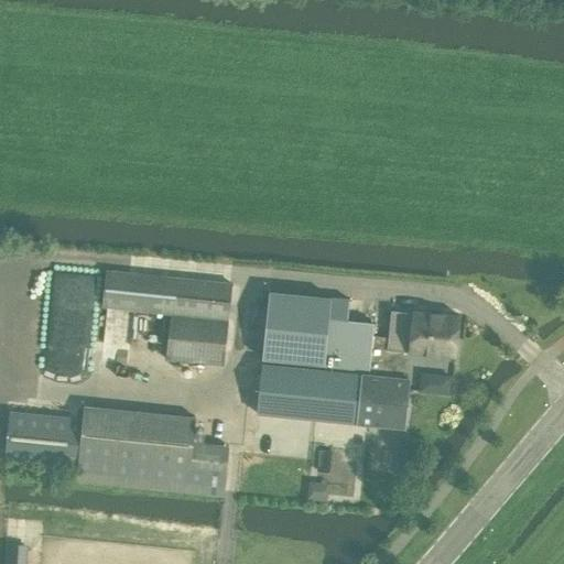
[(106,270),(101,307),(171,314),(166,359),(223,366),(231,283),(106,270)]
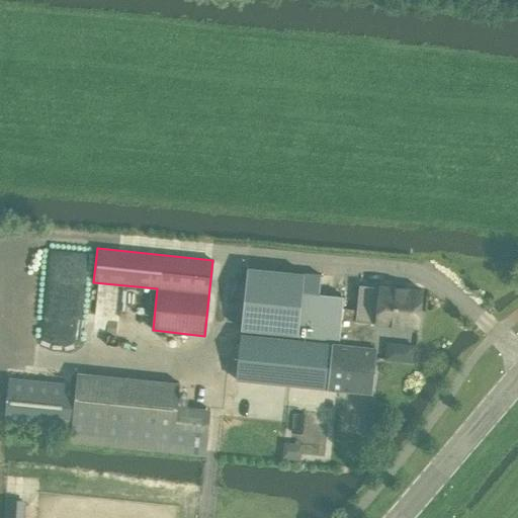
[(334,344),(372,348),(374,325),(418,329),(422,289),(378,285),(377,287),(359,285),(355,322),(341,320),(344,296),(319,293),(321,275),(247,268),(241,330),(297,335),(296,340),(240,335),(236,379),(330,390),(334,344)]
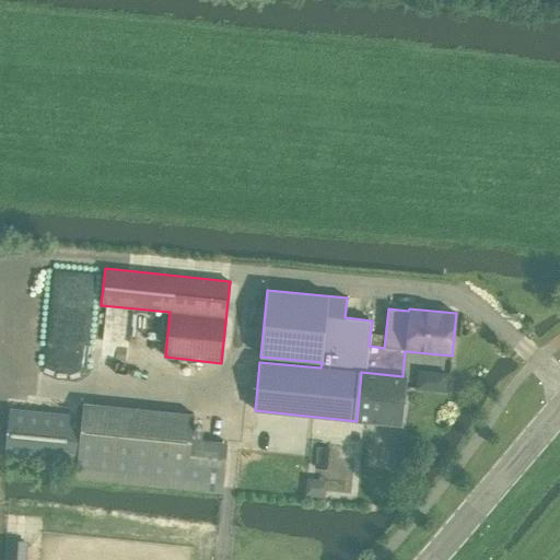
[(406,376),(403,376),(361,372),(357,421),(400,426),(406,376)]
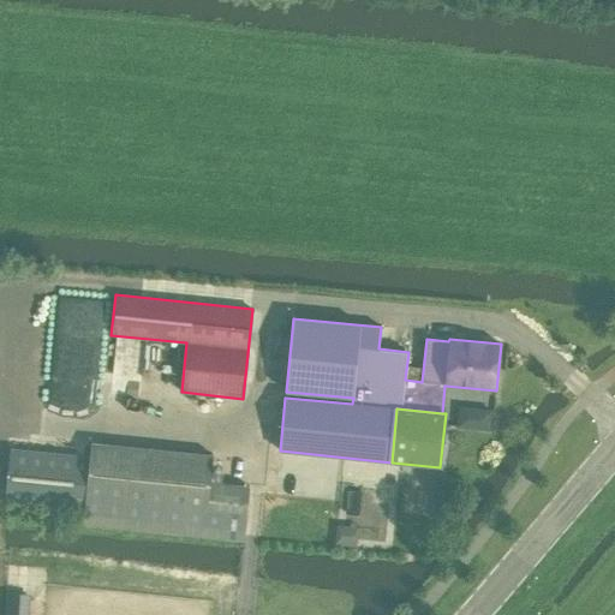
[(10,451),(5,505),(87,512),(85,524),(243,539),(249,488),(222,485),(222,477),(210,476),(213,457),(93,445),(91,459),(10,451)]
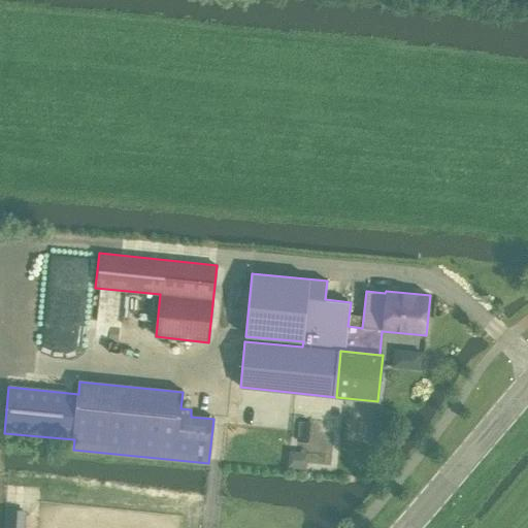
[(289,458),(288,468),(300,469),(300,459),(289,458)]
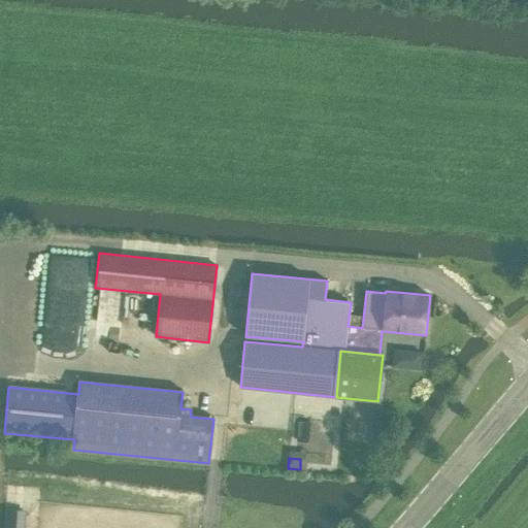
[(6,508),(5,520),(22,521),(23,508),(6,508)]
